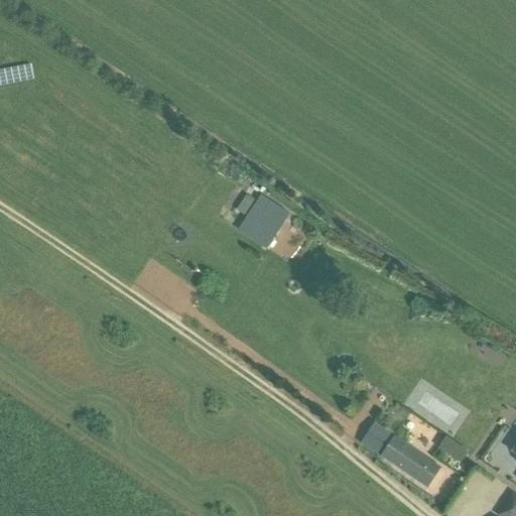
[(262,192),(238,228),(267,248),(291,213),(262,192)]
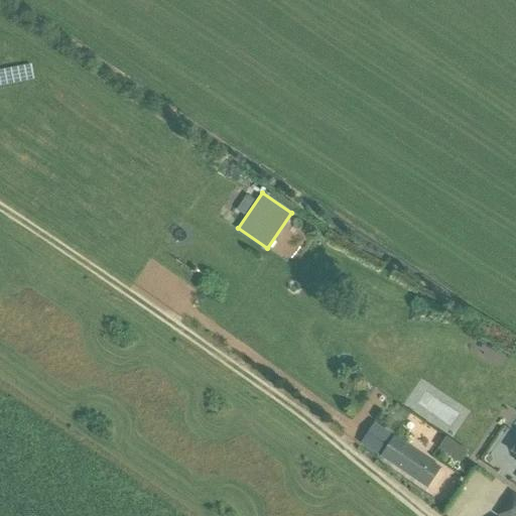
[(458,424),(469,431),(473,425),(499,441),(515,413),(515,406),(496,395),(480,421),(465,412),(458,424)]
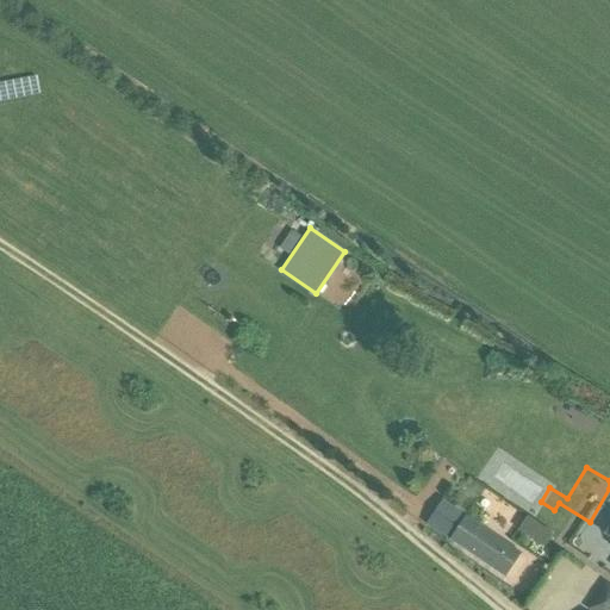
[(425,523),(447,536),(459,518),(439,504),(425,523)]
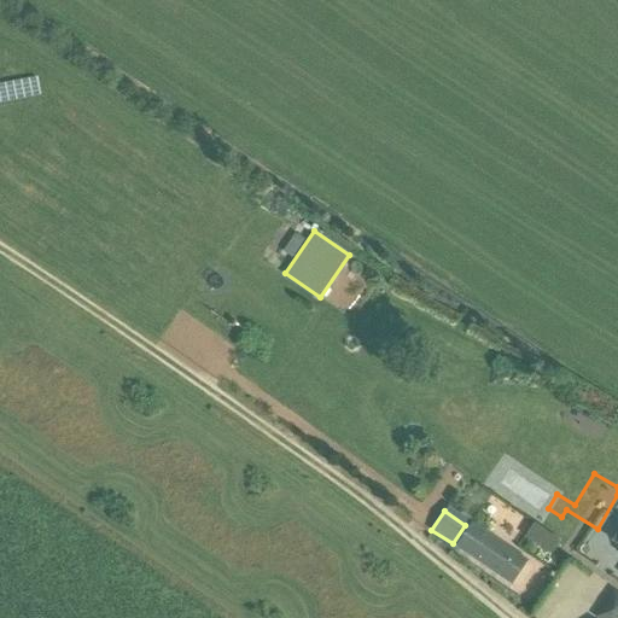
[(456,548),(512,586),(529,560),(473,524),(456,548)]
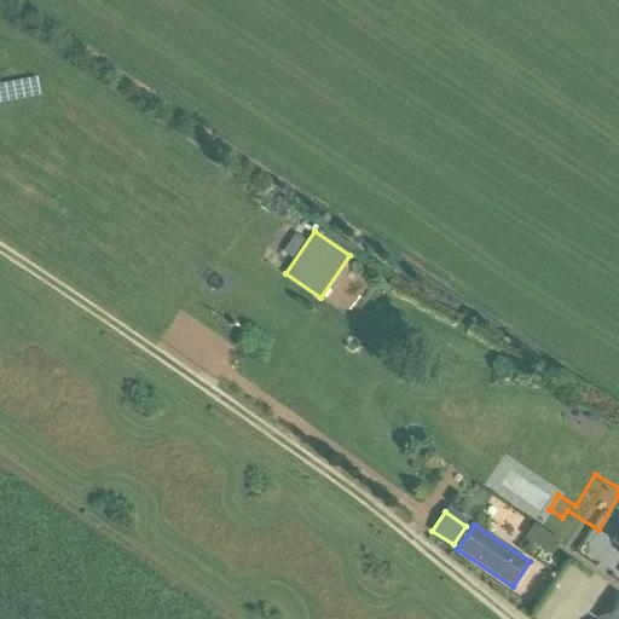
[(618,618),(618,596),(615,594),(599,618),(600,618),(618,618)]
